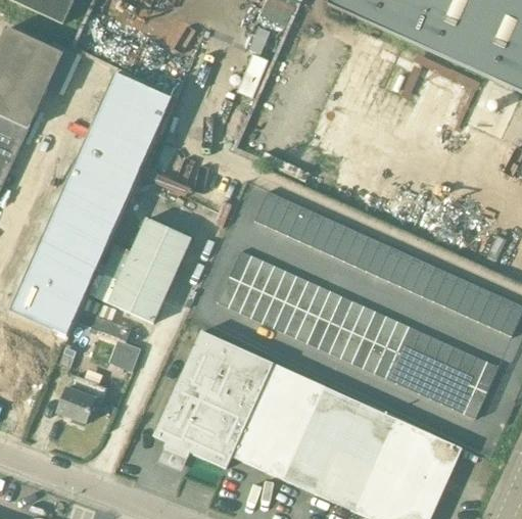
[(8,0),(62,26),(74,0),(8,0)]
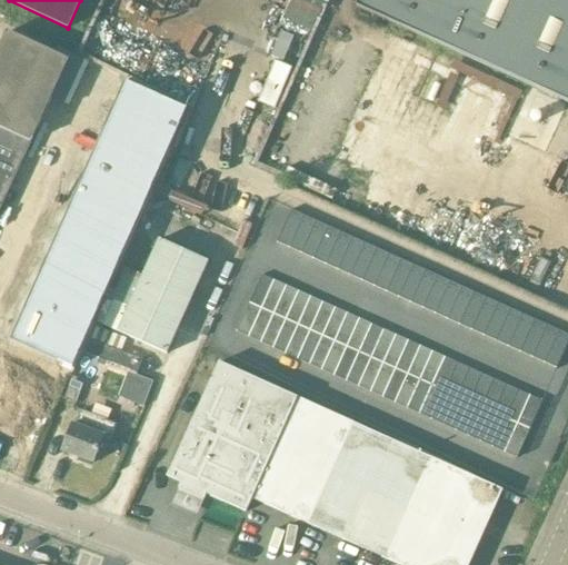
[(361,0),(359,7),(567,98),(567,0),(361,0)]
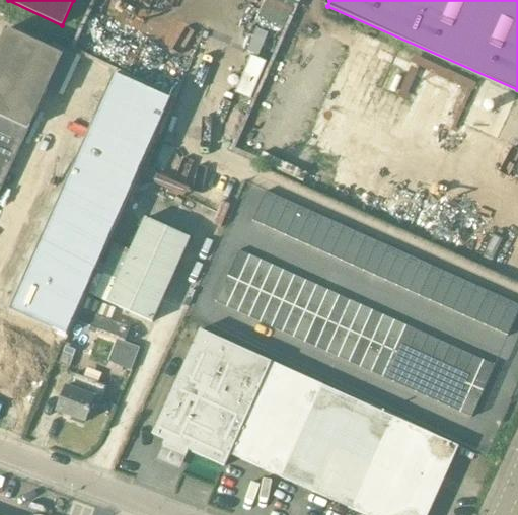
[(0,189),(62,54),(7,28),(0,43),(0,189)]
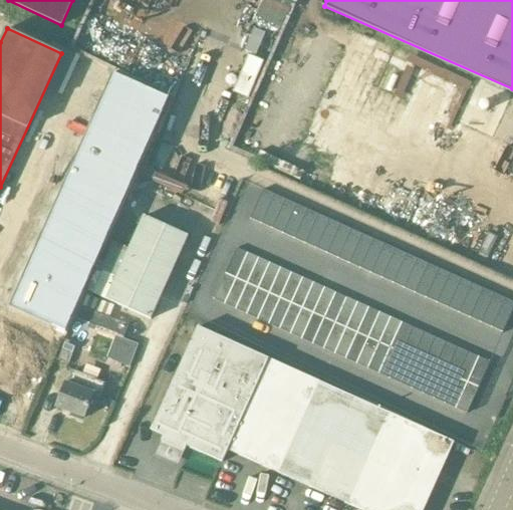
[(80,55),(72,77),(81,81),(89,58),(80,55)]
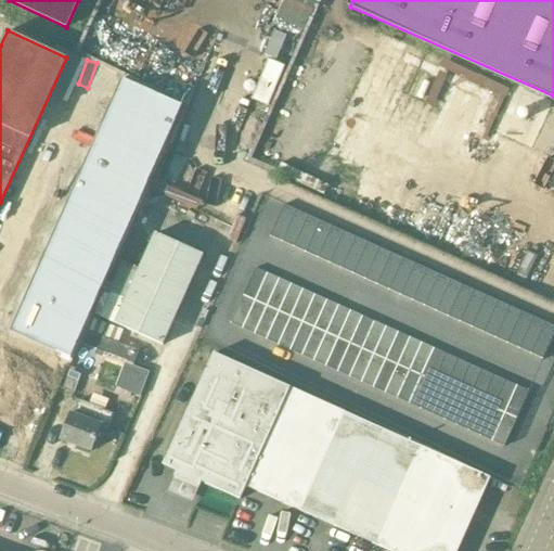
[(426,97),(438,99),(443,74),(433,72),(426,97)]
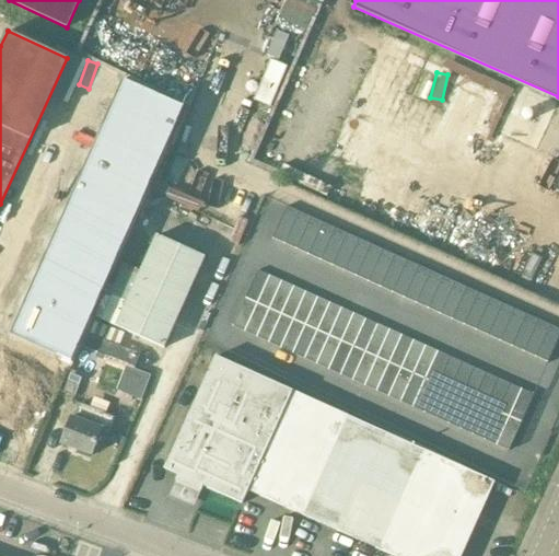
[(123,77),(109,105),(172,132),(184,104),(123,77)]
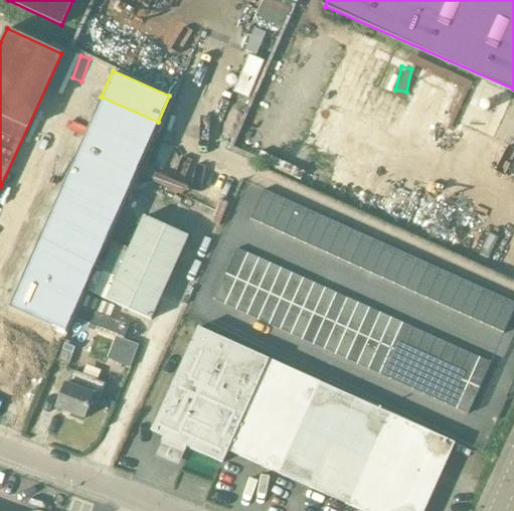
[(101,97),(90,122),(146,148),(158,122),(101,97)]
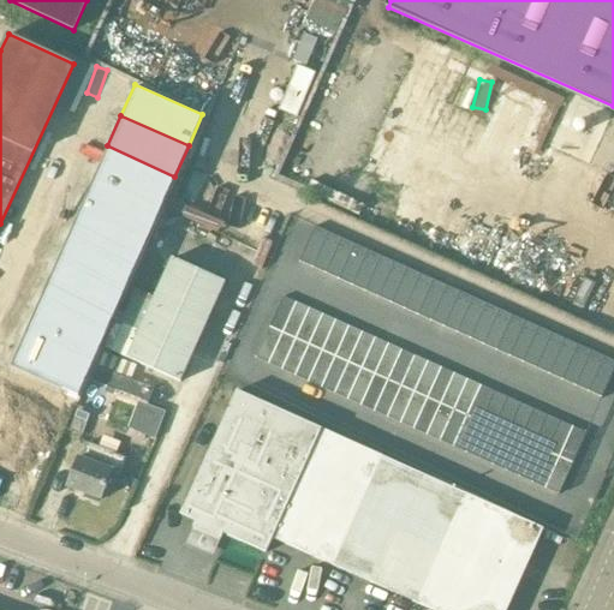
[(203,178),(222,124),(207,119),(188,172),(203,178)]
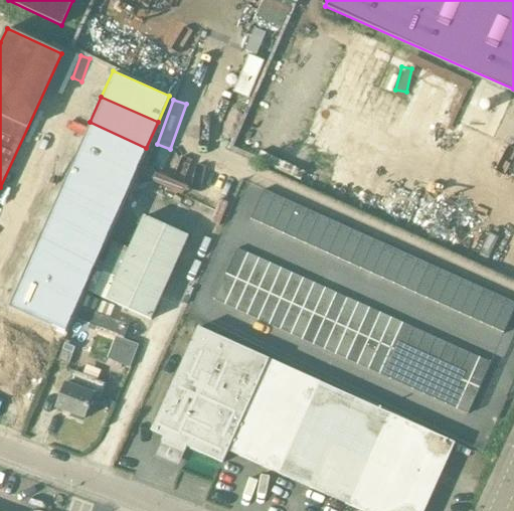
[(90,122),(77,148),(135,174),(146,148),(90,122)]
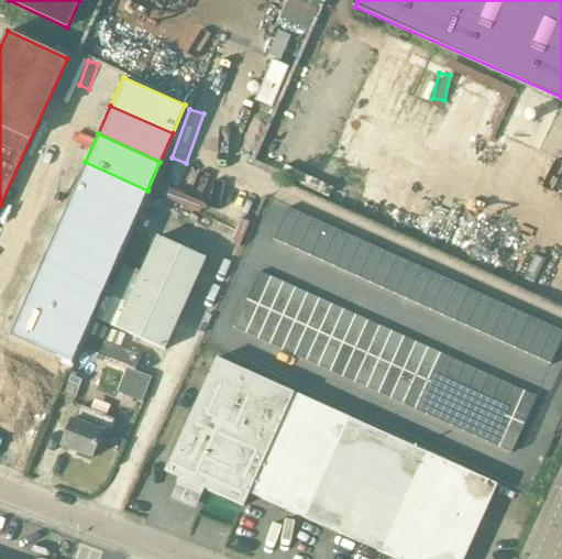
[(85,162),(73,190),(134,218),(147,190),(85,162)]
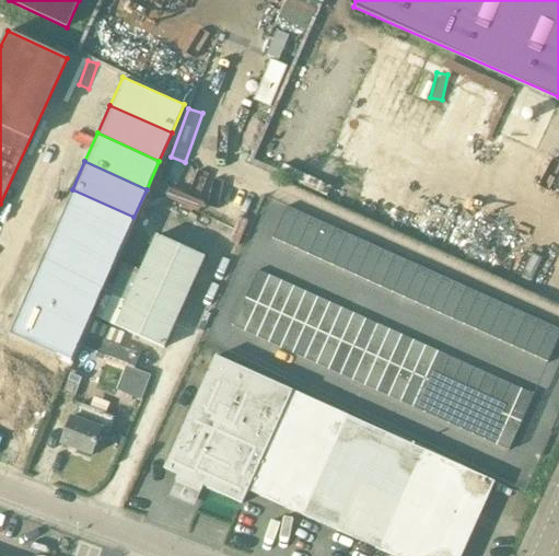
[(72,189),(59,218),(121,245),(134,217),(72,189)]
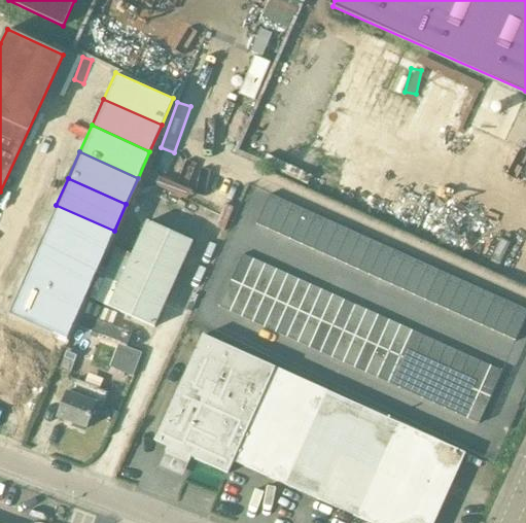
[(269,190),(255,221),(267,227),(280,196),(269,190)]
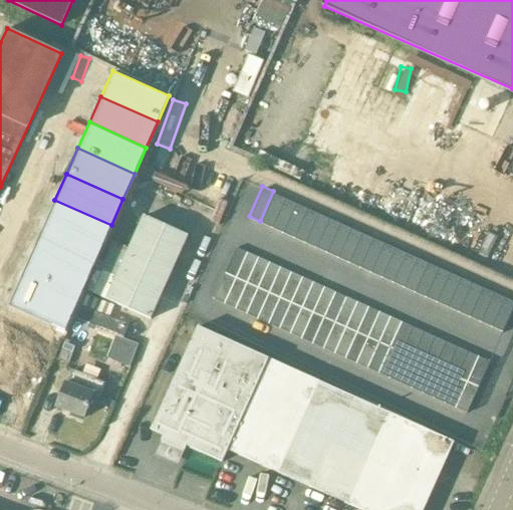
[(273,191),(260,221),(271,226),(284,196),(273,191)]
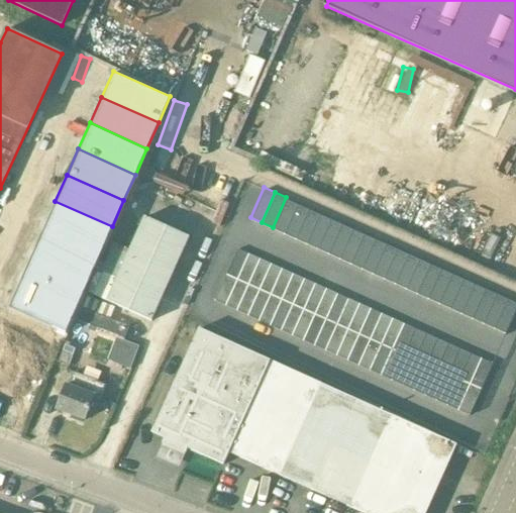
[(286,197),(273,227),(284,231),(297,202),(286,197)]
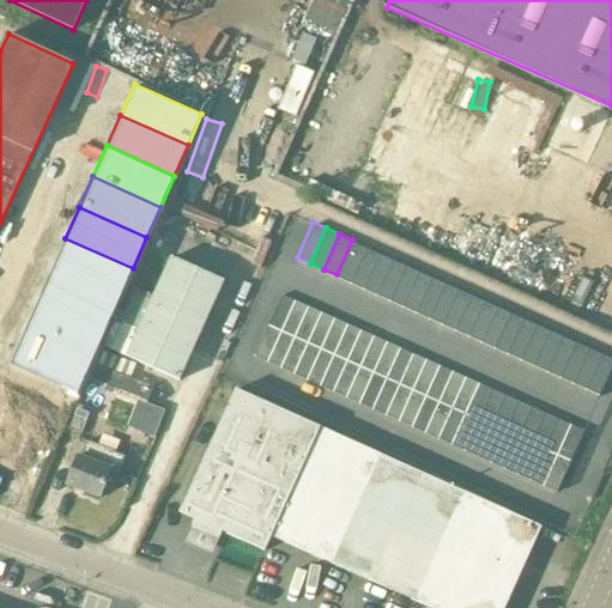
[(65,238),(52,269),(119,299),(133,268),(65,238)]
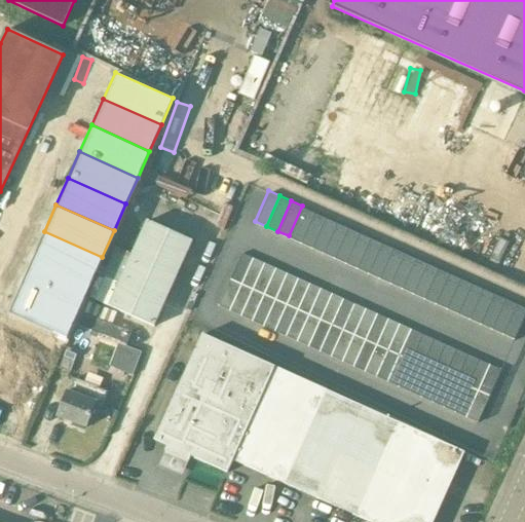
[(302,206),(289,235),(299,240),(313,211),(302,206)]
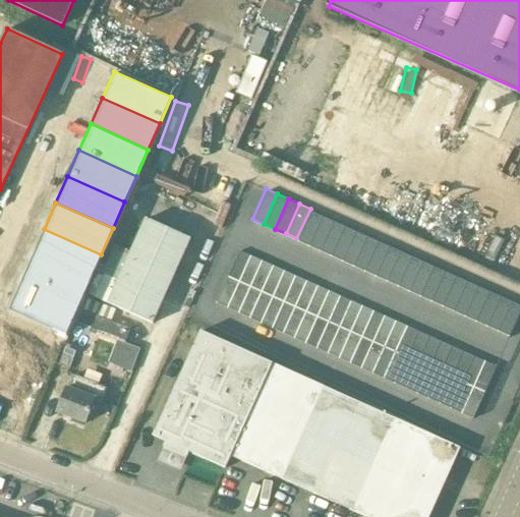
[(310,209),(296,238),(307,243),(322,214),(310,209)]
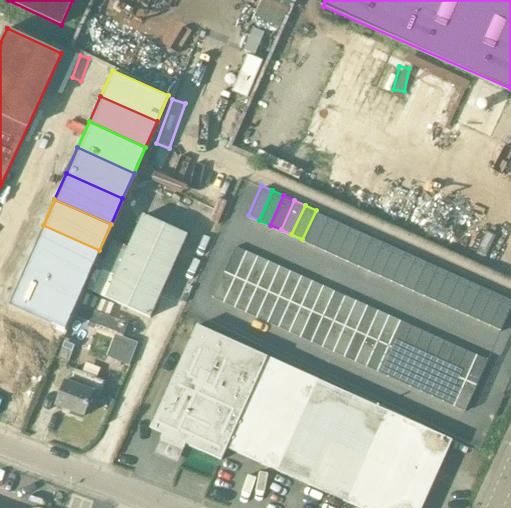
[(316,210),(302,239),(313,244),(326,215),(316,210)]
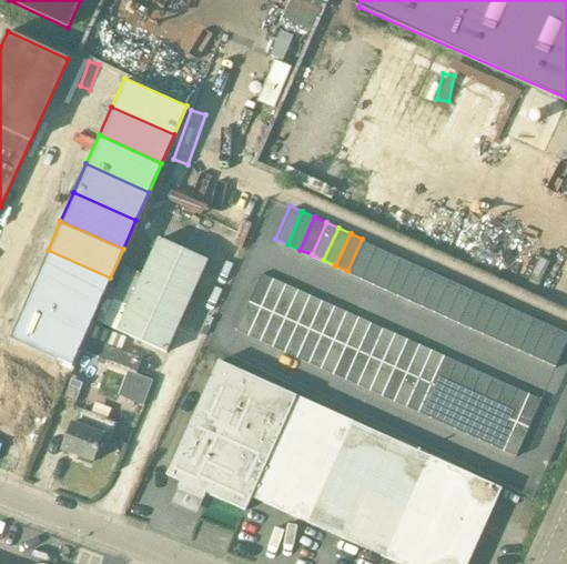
[(159,235),(128,304),(105,294),(100,305),(95,316),(166,351),(208,258),(159,235)]
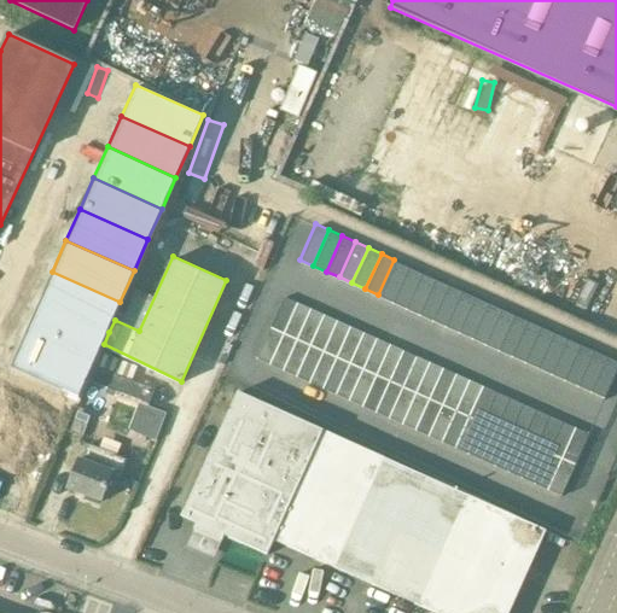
[(394,260),(378,295),(391,301),(407,266),(394,260)]
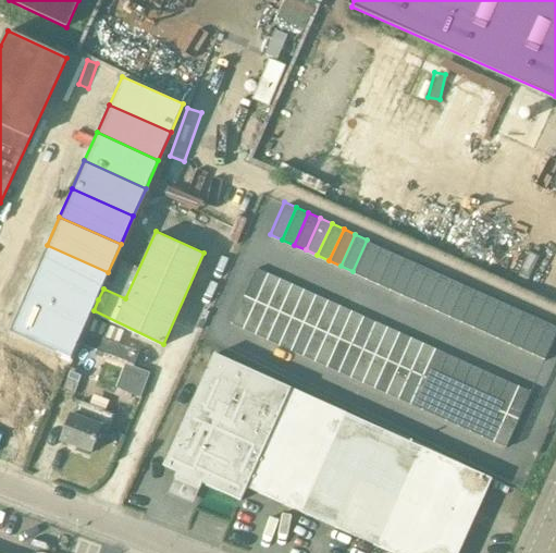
[(367,240),(353,271),(365,277),(379,245),(367,240)]
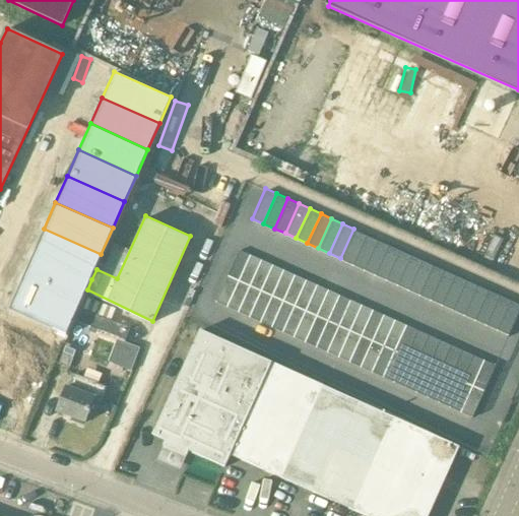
[(44,229),(31,255),(89,280),(101,254),(44,229)]
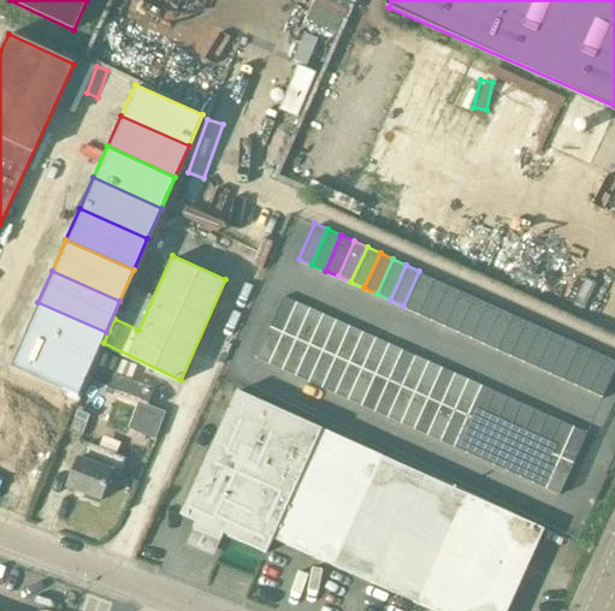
[(419,271),(403,306),(417,312),(432,277),(419,271)]
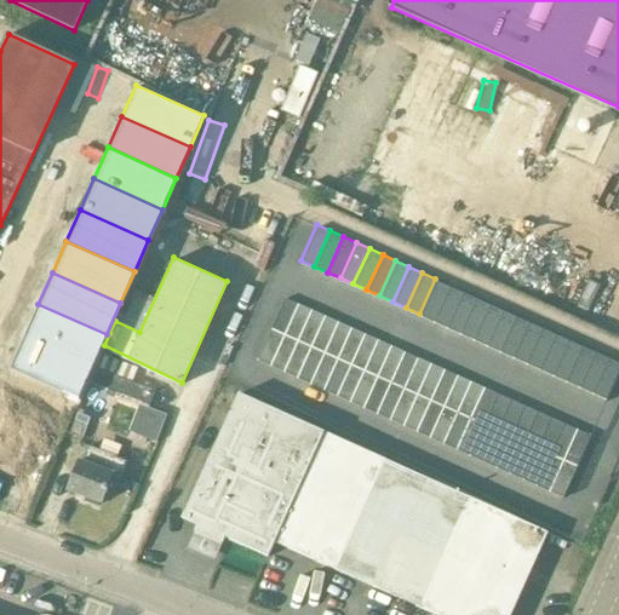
[(435,279),(419,314),(433,320),(448,285),(435,279)]
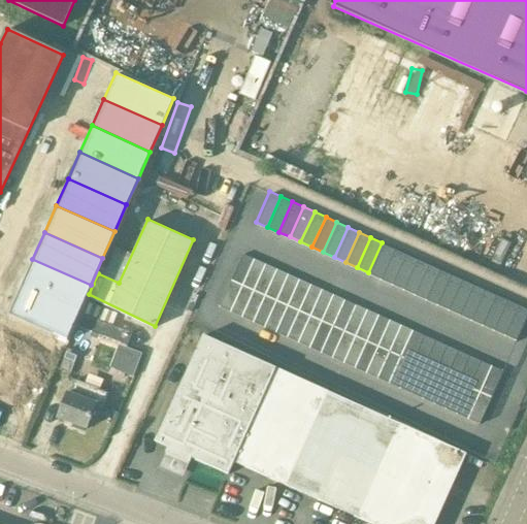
[(382,242),(368,272),(380,277),(393,247),(382,242)]
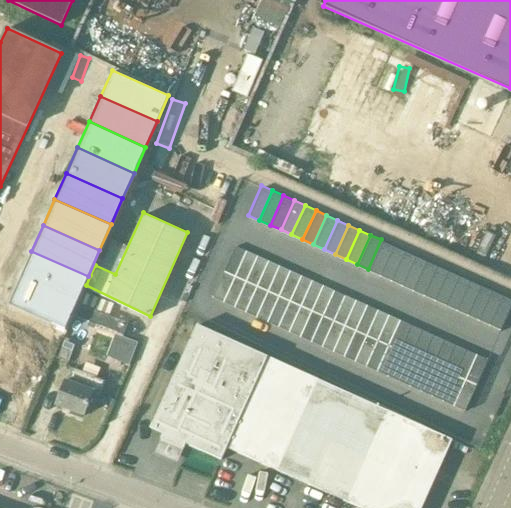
[(381,239),(368,269),(379,274),(392,244),(381,239)]
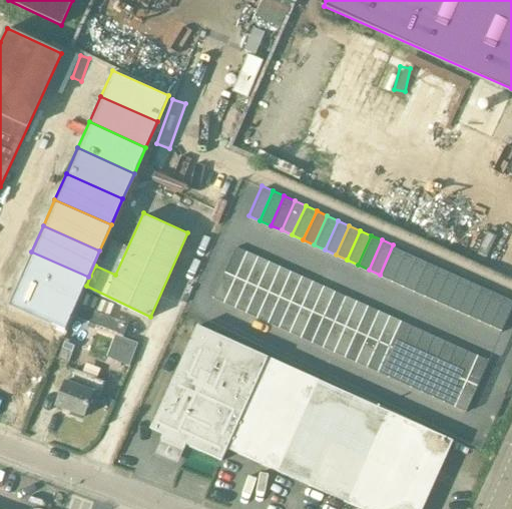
[(235,244),(223,270),(234,275),(245,249),(235,244)]
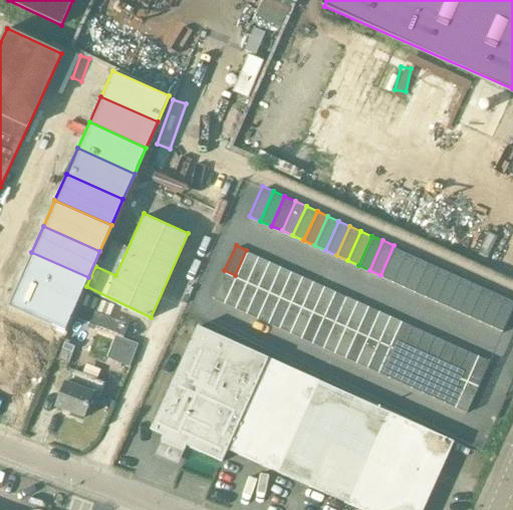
[(394,245),(380,275),(392,280),(405,250),(394,245)]
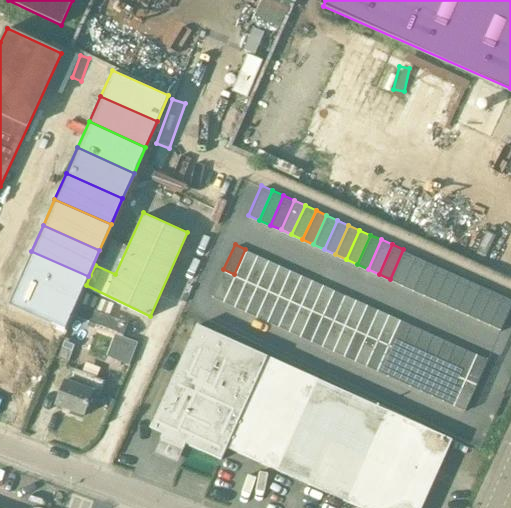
[(245,249),(234,274),(245,279),(256,254),(245,249)]
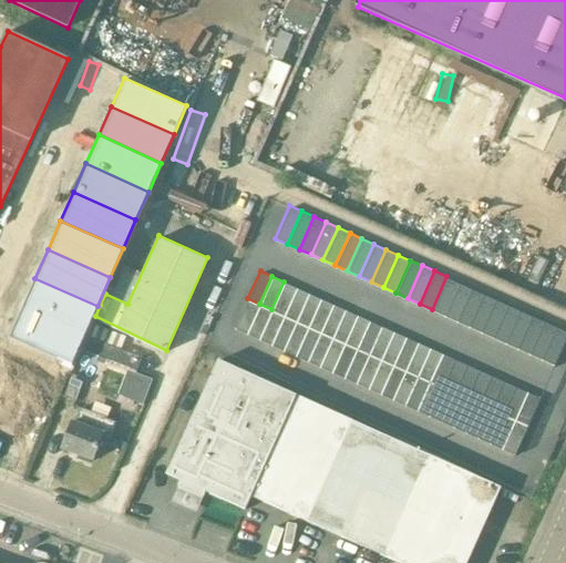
[(446,276),(432,309),(444,314),(459,282),(446,276)]
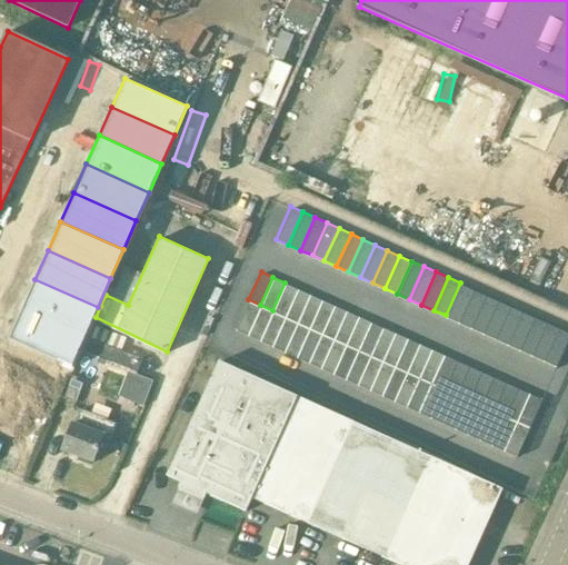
[(35,279),(22,308),(85,336),(98,307),(35,279)]
